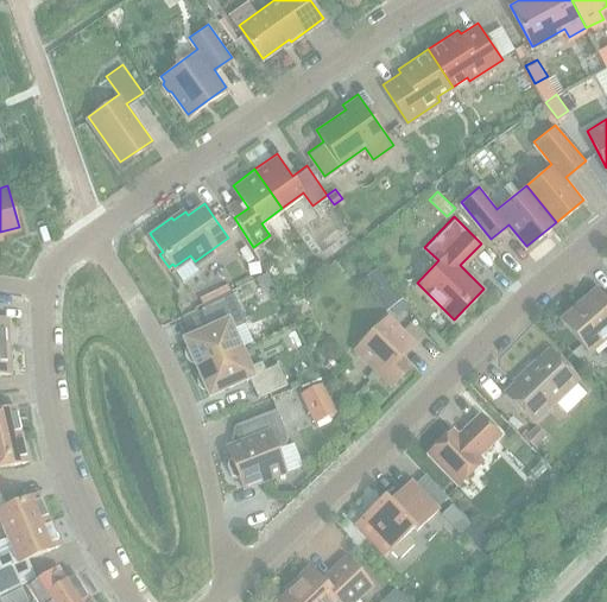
[(390,305),(400,296),(377,265),(365,274),(390,305)]
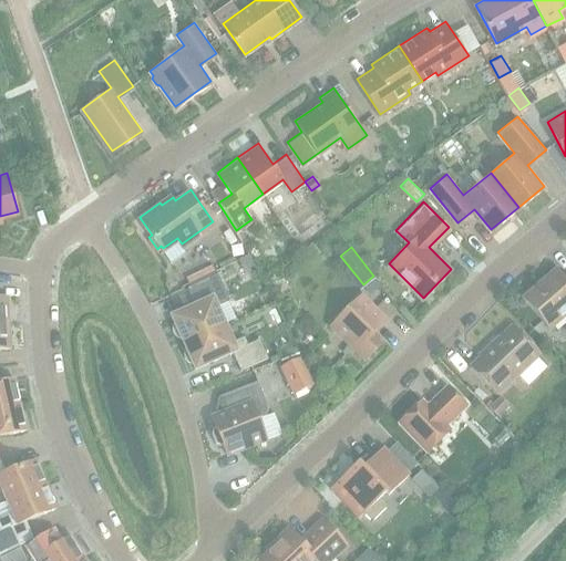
[(555,266),(523,294),(549,325),(565,311),(565,274),(564,276),(555,266)]
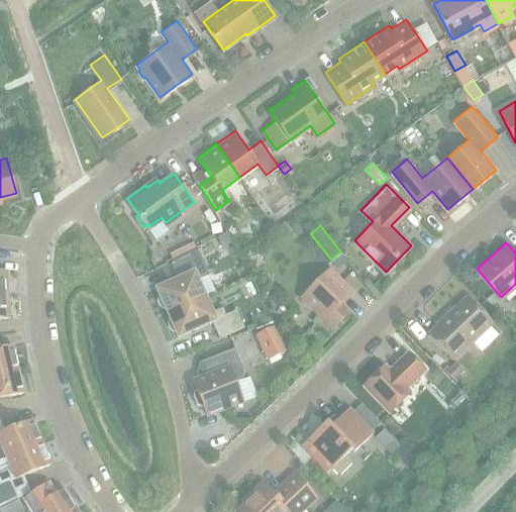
[(166,305),(168,310),(204,293),(197,278),(209,272),(199,247),(171,260),(179,276),(157,286),(159,291),(158,296),(158,300),(161,304),(166,305)]
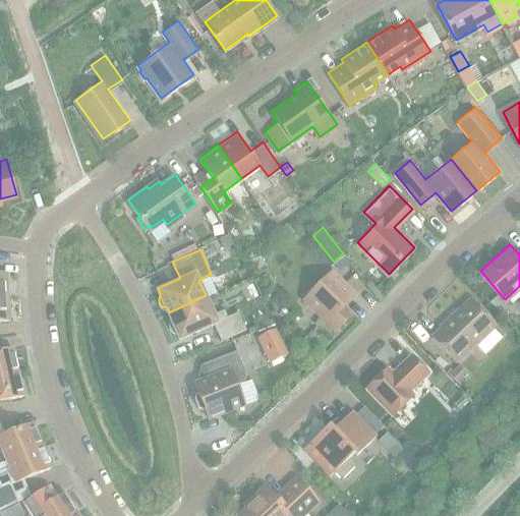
[(332,269),(303,297),(335,329),(352,311),(343,302),(355,291),(332,269)]
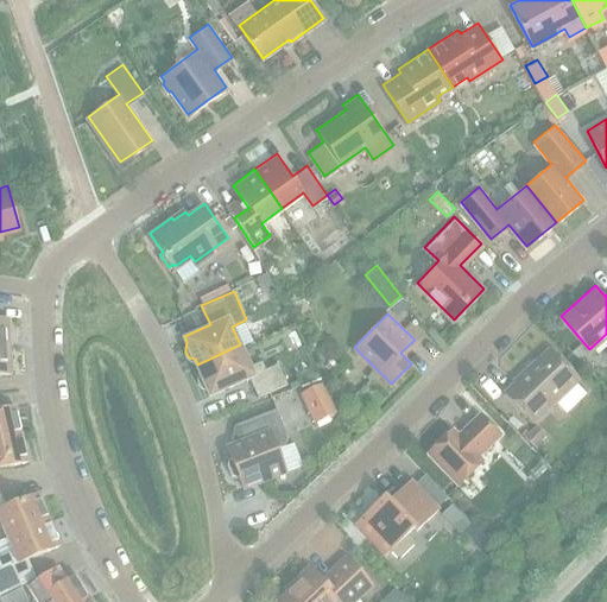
[(0,371),(11,371),(10,342),(0,342),(0,371)]
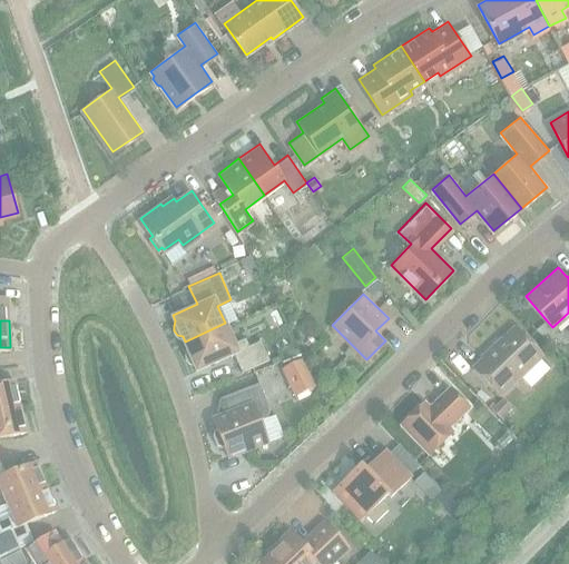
[(225,323),(185,342),(186,346),(185,350),(186,356),(188,359),(194,362),(196,367),(234,350),(242,369),(270,357),(261,337),(248,343),(245,335),(233,340),(225,323)]
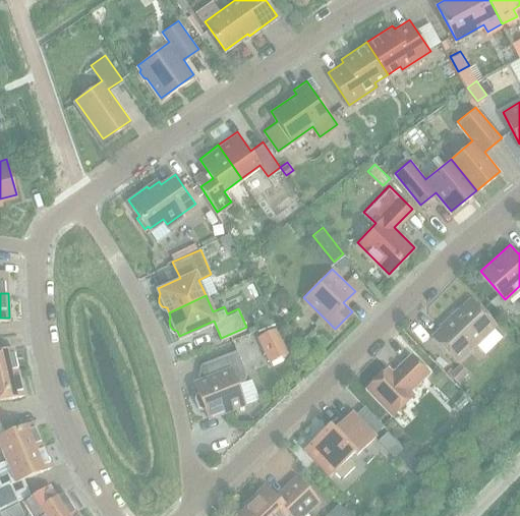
[(431,335),(455,359),(496,321),(471,296),(459,308),(457,306),(439,324),(441,326),(431,335)]
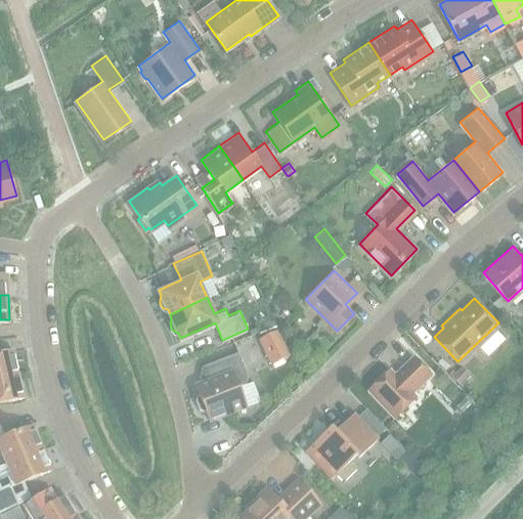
[(271,361),(289,353),(277,329),(259,337),(271,361)]
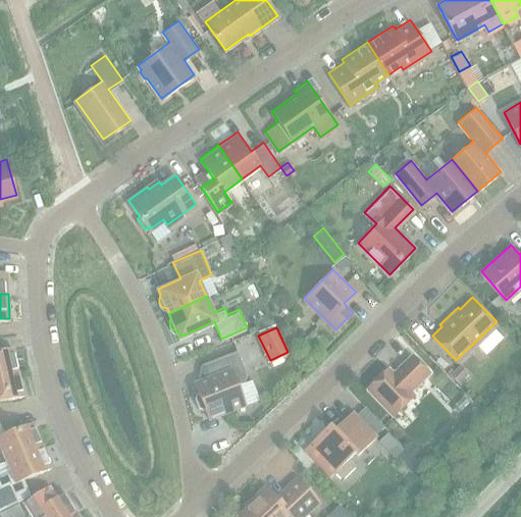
[(0,373),(18,370),(13,347),(0,349),(0,373)]
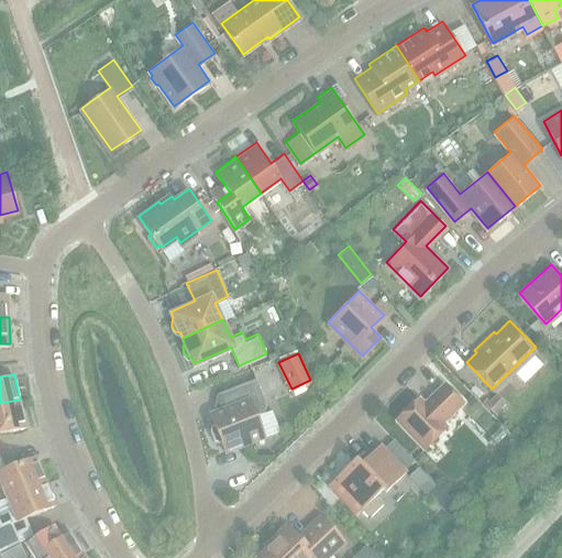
[(266,403),(256,376),(217,391),(223,407),(211,412),(215,422),(211,423),(210,427),(215,438),(218,440),(221,439),(226,449),(263,435),(255,414),(263,411),(266,403)]
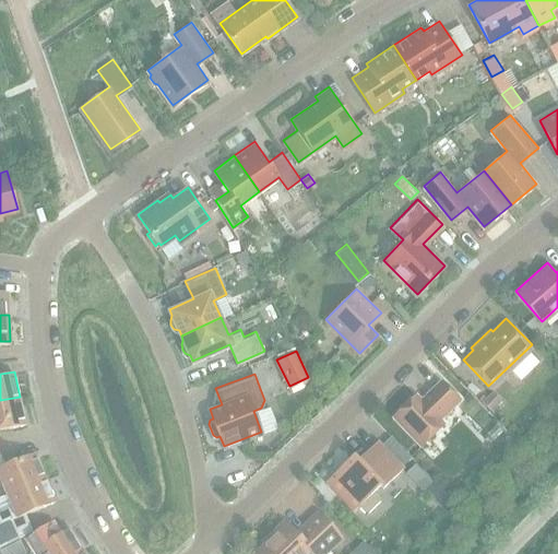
[(416,392),(392,415),(420,444),(444,421),(440,417),(460,398),(441,378),(422,397),(416,392)]
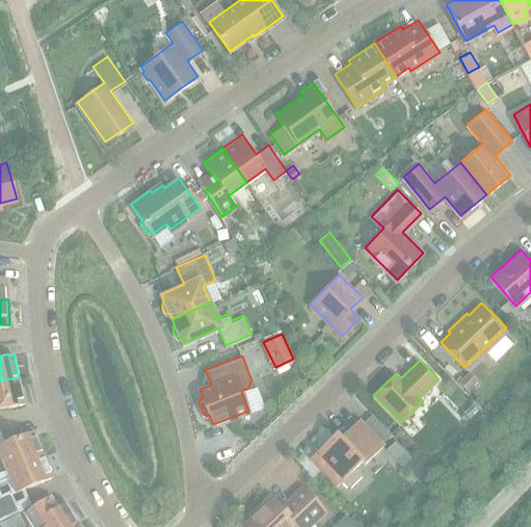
[(477,378),(470,370),(459,380),(468,389),(477,378)]
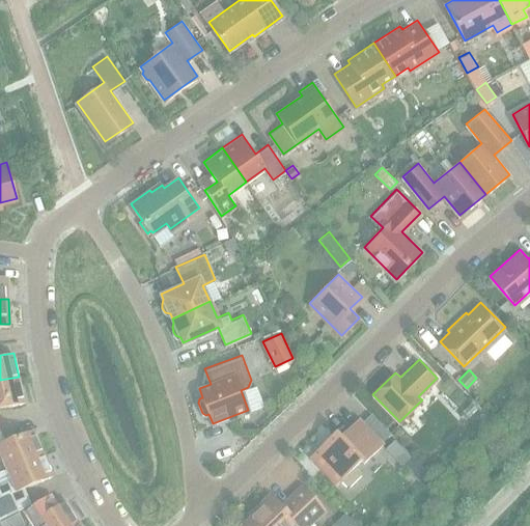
[(19,377),(0,380),(0,406),(24,400),(19,377)]
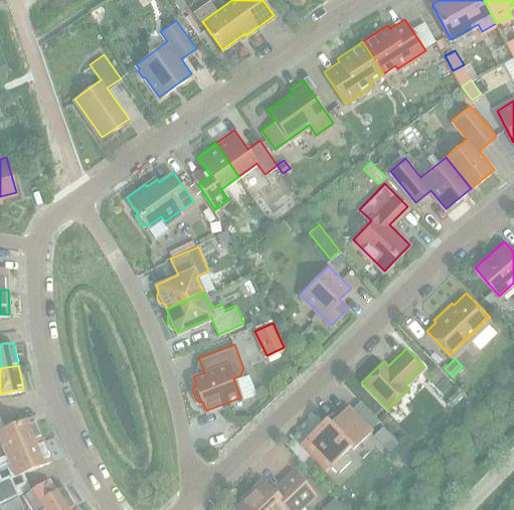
[(325,417),(300,442),(321,463),(326,468),(331,463),(350,445),(352,447),(372,429),(370,427),(350,406),(348,403),(329,421),(325,417)]
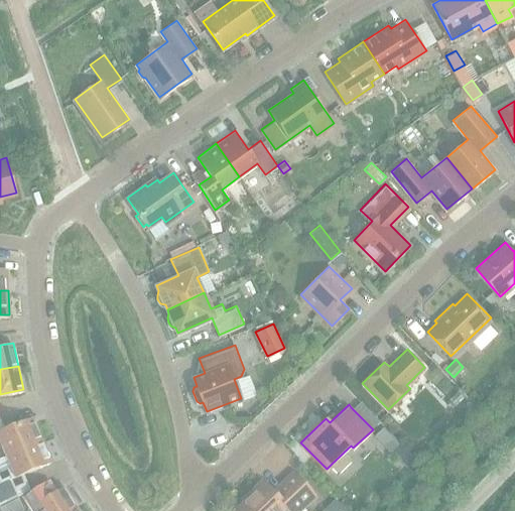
[(0,415),(0,441),(1,441),(6,454),(41,438),(32,416),(5,427),(0,415)]
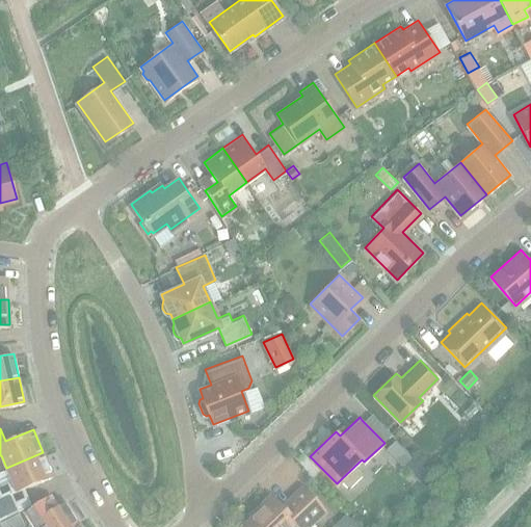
[(394,439),(386,447),(401,464),(410,455),(394,439)]
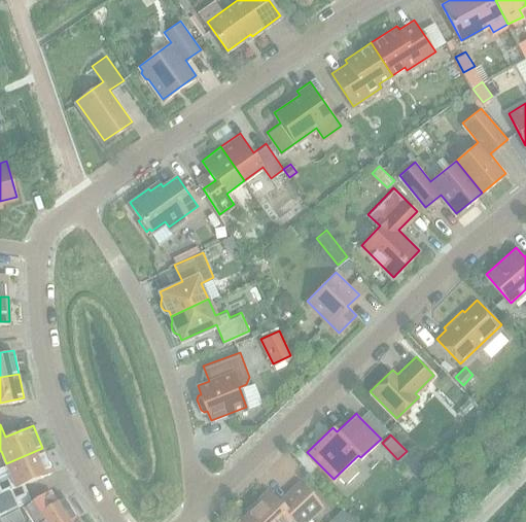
[(0,513),(31,497),(24,482),(51,470),(42,448),(6,463),(10,475),(0,479),(0,513)]
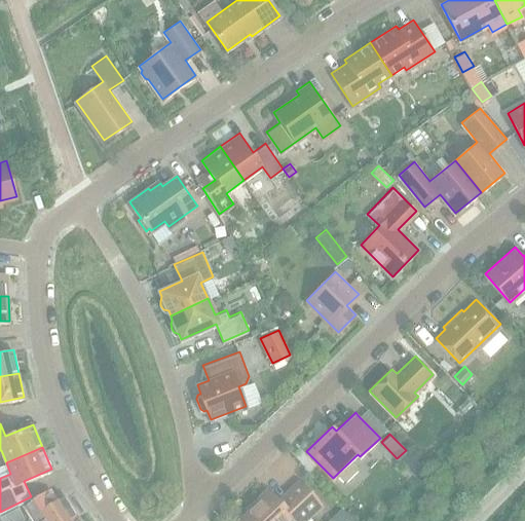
[(249,511),(237,520),(286,520),(292,515),(297,520),(301,520),(321,503),(300,480),(278,499),(267,487),(247,508),(249,511)]
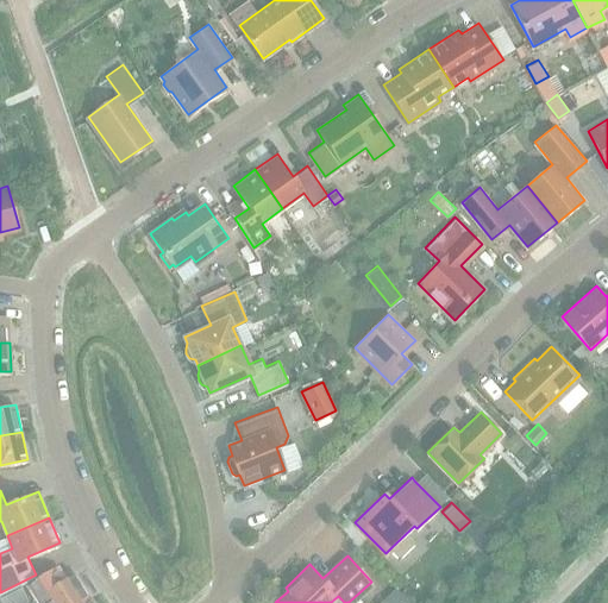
[(36,575),(0,592),(0,601),(1,602),(16,602),(18,602),(80,602),(91,596),(75,572),(54,586),(43,571),(36,575)]
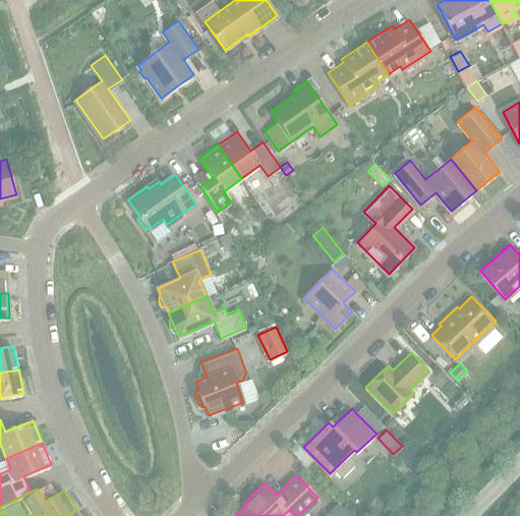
[(350,515),(337,502),(327,512),(331,515),(350,515)]
